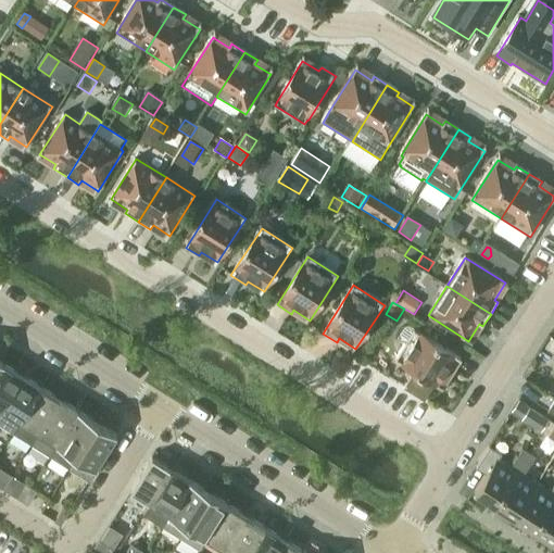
[(406,343),(395,361),(400,363),(415,373),(405,388),(426,400),(435,385),(439,388),(450,371),(454,374),(462,360),(419,334),(410,328),(405,329),(401,336),(402,340),(406,343)]
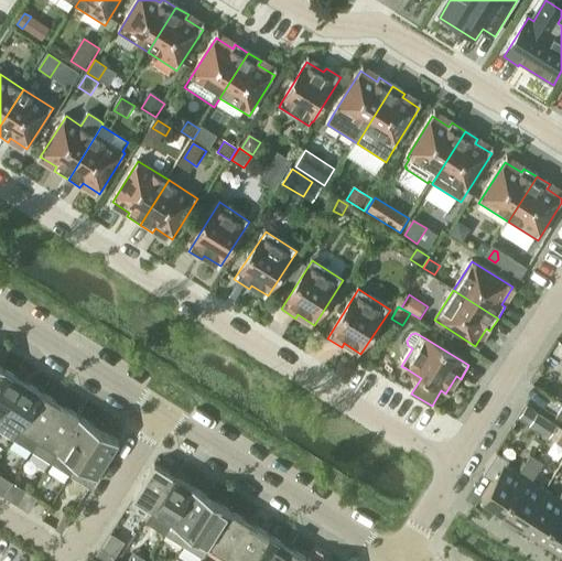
[(4,370),(0,378),(0,421),(23,383),(4,370)]
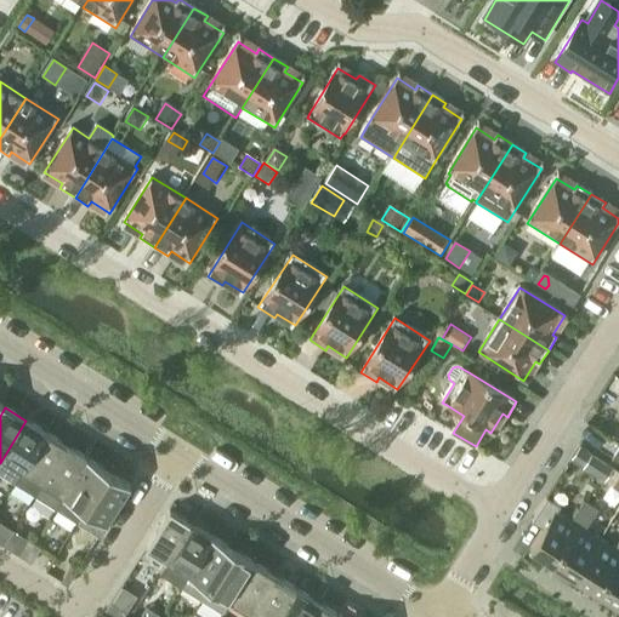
[(26,421),(0,463),(0,475),(15,485),(45,438),(47,434),(26,421)]
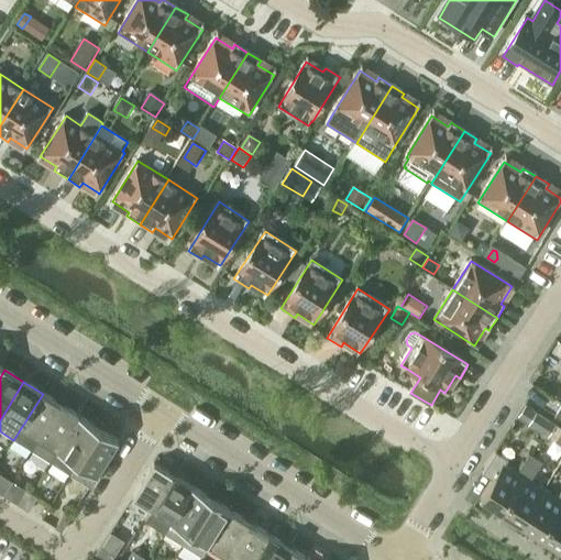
[(41,397),(13,440),(33,452),(62,406),(43,394),(41,397)]
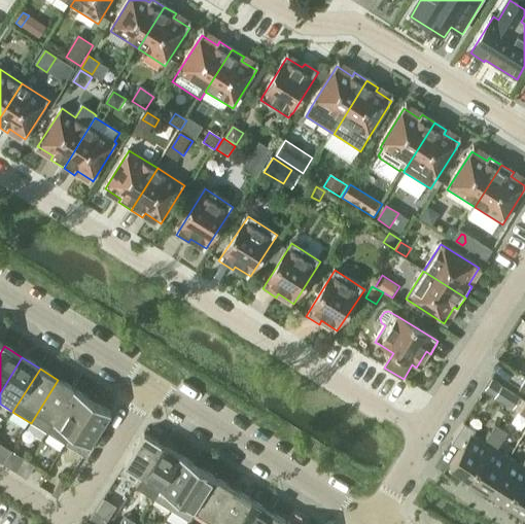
[(58,380),(31,423),(48,434),(75,391),(58,380)]
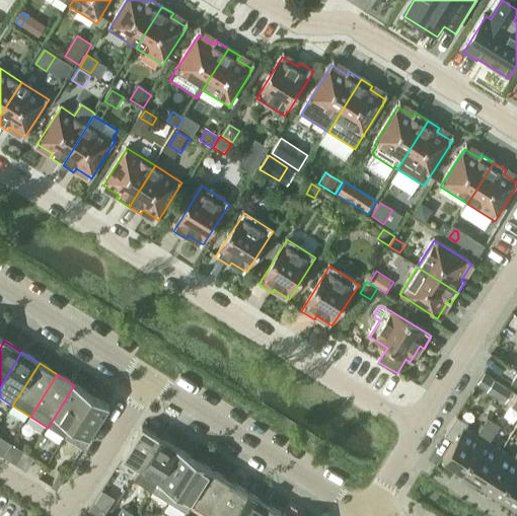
[(507,403),(513,393),(495,381),(489,391),(507,403)]
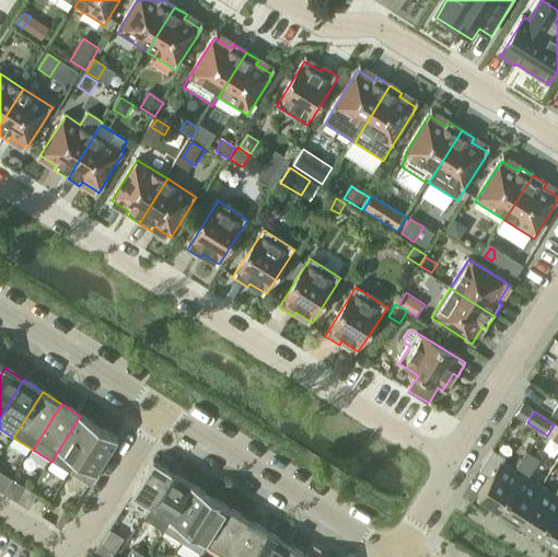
[(80,416),(51,462),(71,474),(99,428),(80,416)]
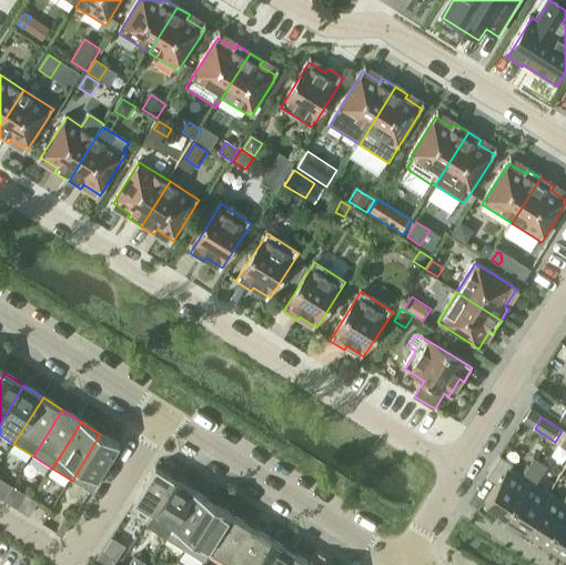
[(100,434),(72,481),(91,493),(120,446),(100,434)]
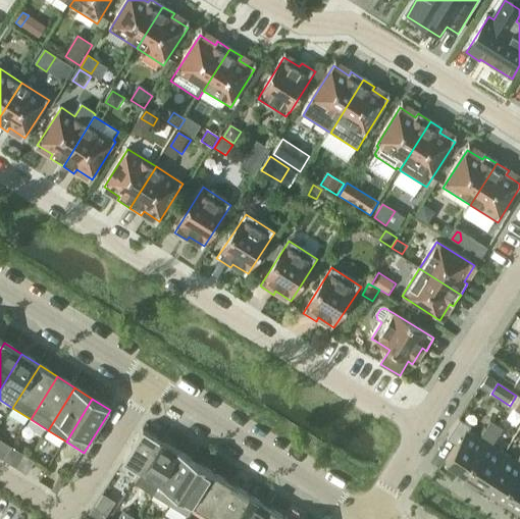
[(491,422),(487,428),(500,436),(503,430),(509,421),(502,417),(497,426),(491,422)]
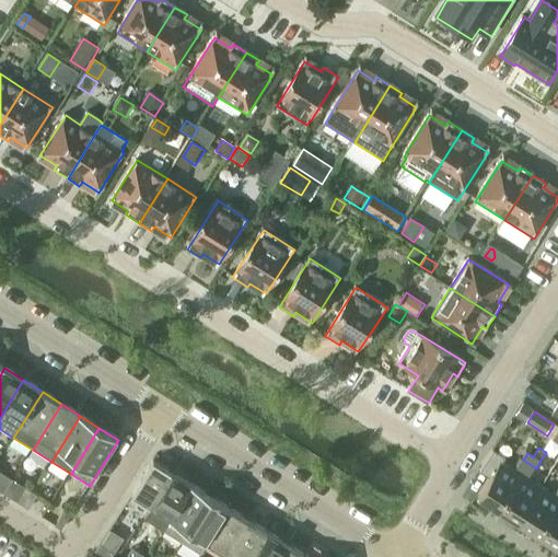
[(478,498),(499,511),(524,472),(518,467),(516,471),(502,461),(504,457),(493,451),(480,472),(490,478),(478,498)]
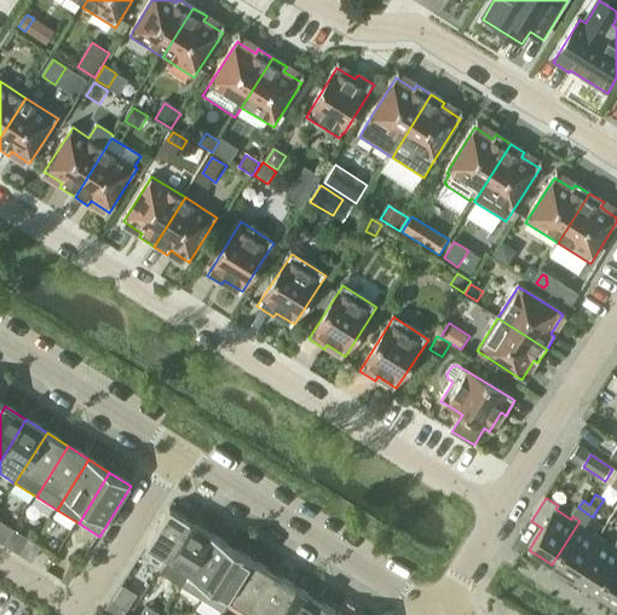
[(580,521),(552,564),(575,579),(600,538),(584,529),(593,517),(578,508),(572,516),(580,521)]
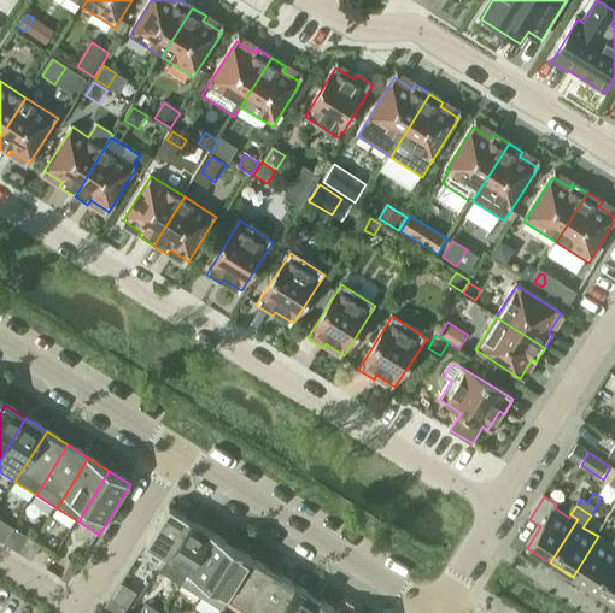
[(170,508),(146,547),(168,560),(192,522),(170,508)]
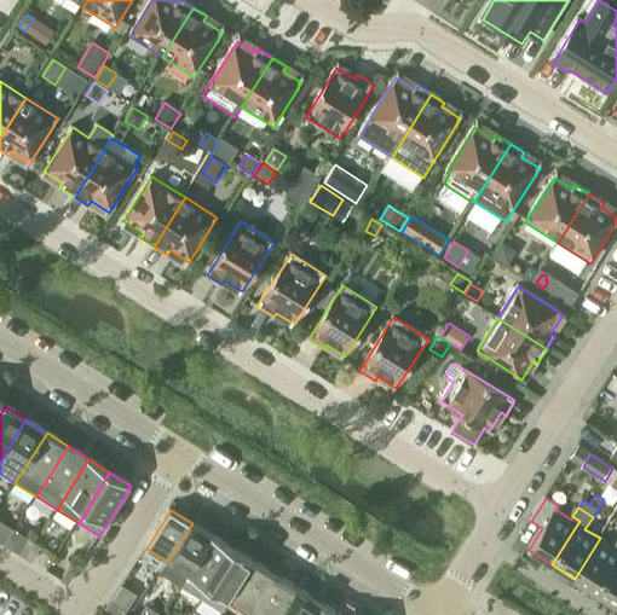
[(192,523),(168,562),(189,575),(213,537),(192,523)]
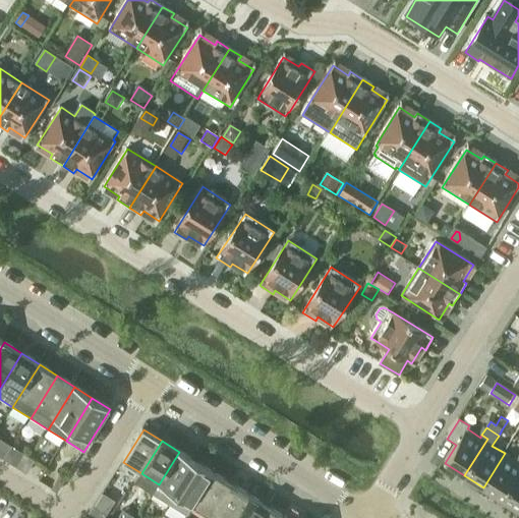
[(179,452),(159,484),(153,495),(170,506),(197,463),(179,452)]
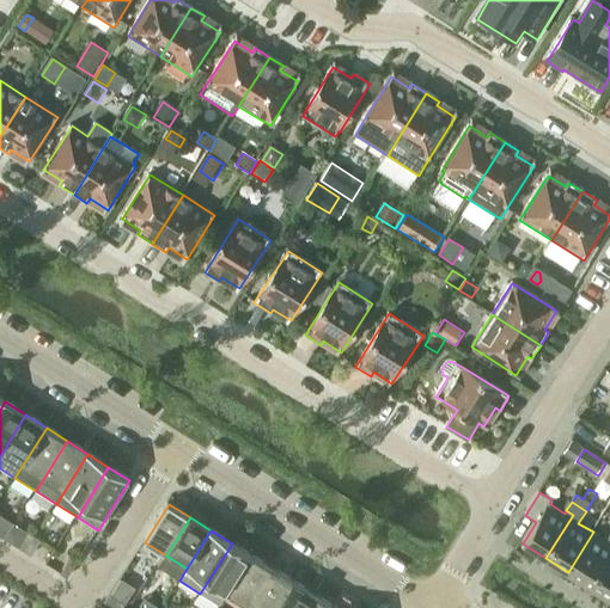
[(593,532),(568,572),(590,585),(609,552),(609,539),(608,541),(593,532)]
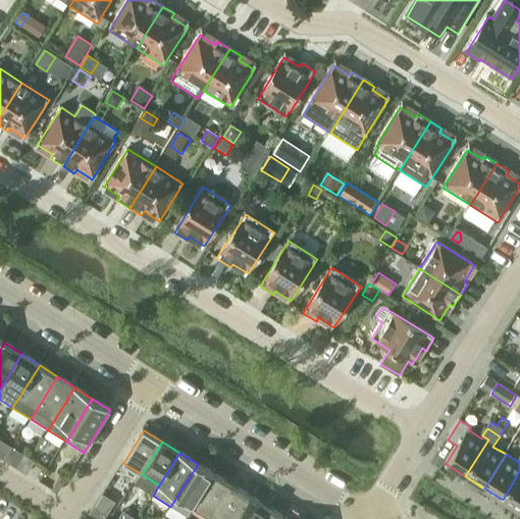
[(24,455),(16,468),(22,472),(30,459),(24,455)]
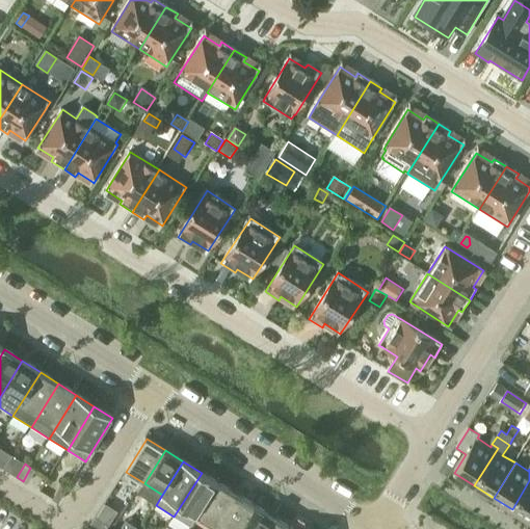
[(30,468),(23,481),(28,484),(35,471),(30,468)]
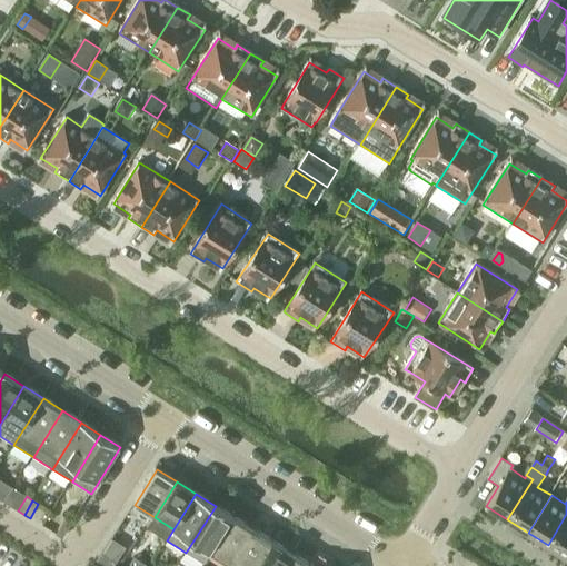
[(216,506),(186,553),(205,564),(212,553),(235,518),(216,506)]
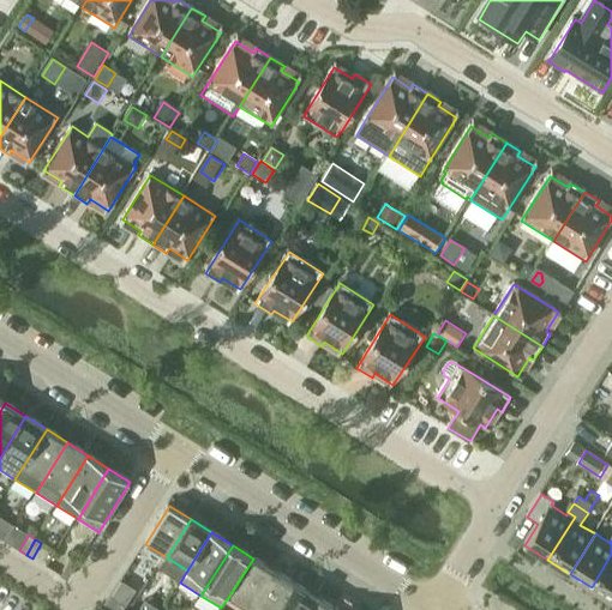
[(611,554),(592,587),(611,601),(611,554)]
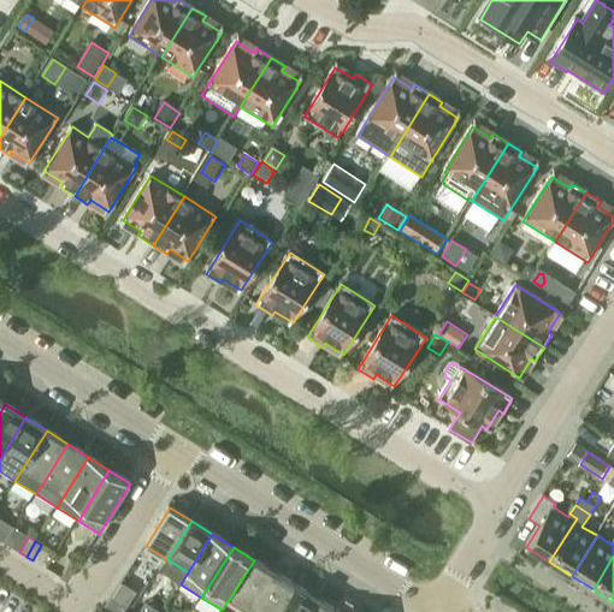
[(254,560),(230,598),(251,611),(275,574),(254,560)]
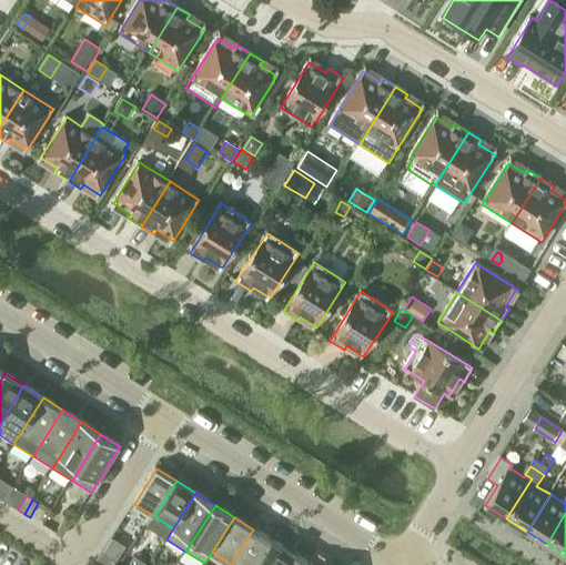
[(66,521),(57,534),(63,538),(72,524),(66,521)]
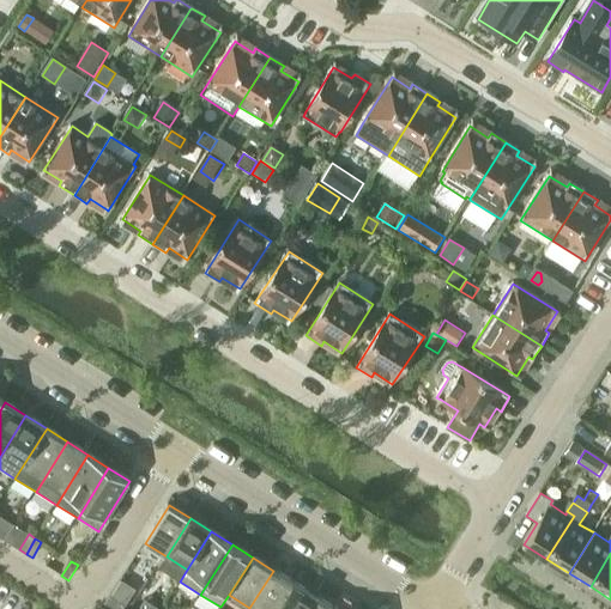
[(273,571),(249,608),(278,608),(295,583),(273,571)]
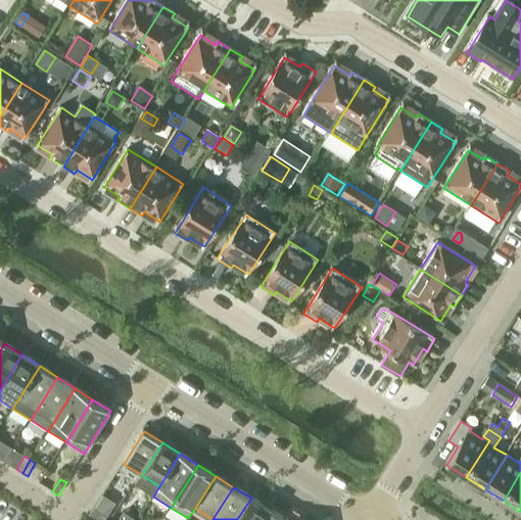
[(251,498),(237,519),(262,519),(269,509),(251,498)]
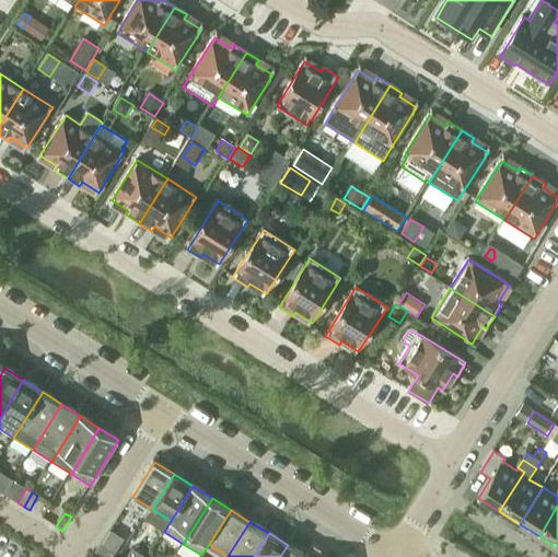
[(288,545),(280,556),(304,556),(288,545)]
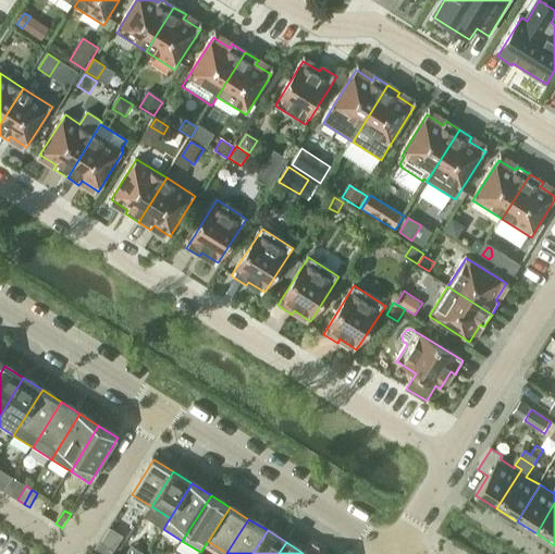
[(97,550),(102,553),(113,553),(114,552),(100,543),(97,550)]
